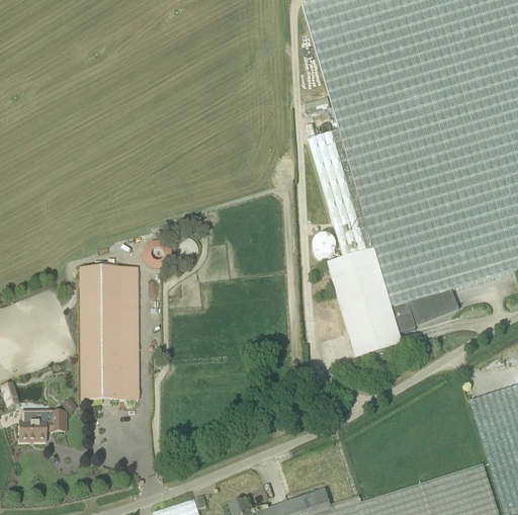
[(411,314),(413,322),(421,319),(416,299),(450,289),(517,269),(517,0),(320,0),(301,5),(332,108),(307,115),(314,139),(309,141),(313,157),(343,259),(374,250),(395,319),(411,314)]
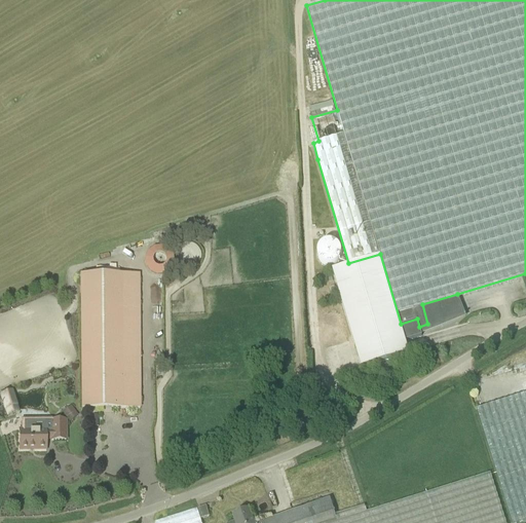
[(334,262),(334,240),(316,240),(316,262),(334,262)]
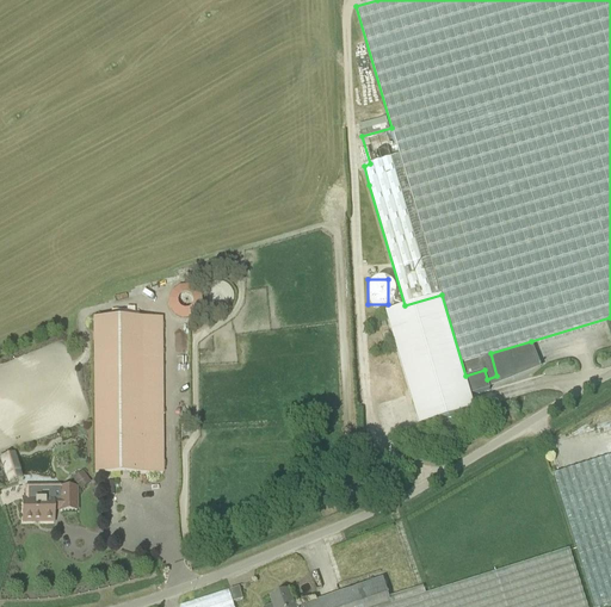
[(174,311),(199,297),(195,290),(189,293),(181,282),(164,292),(174,311)]
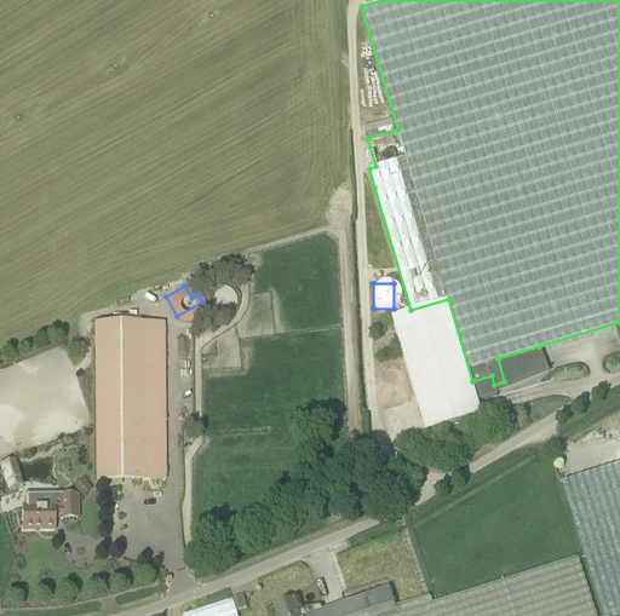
[(411,310),(391,315),(425,431),(482,414),(478,399),(498,393),(494,385),(492,375),(472,381),(448,299),(411,310)]
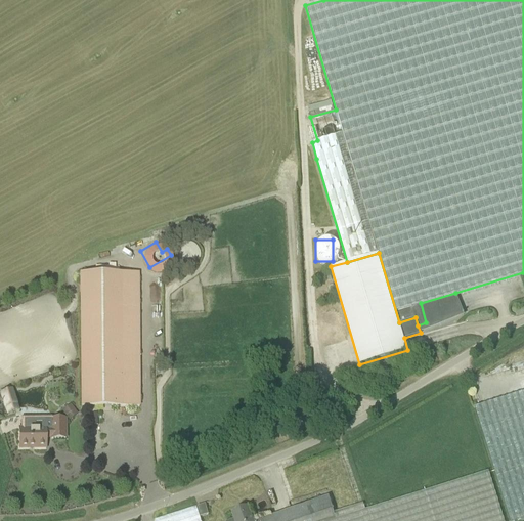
[(139,404),(138,363),(138,271),(80,271),(81,363),(82,404),(139,404)]
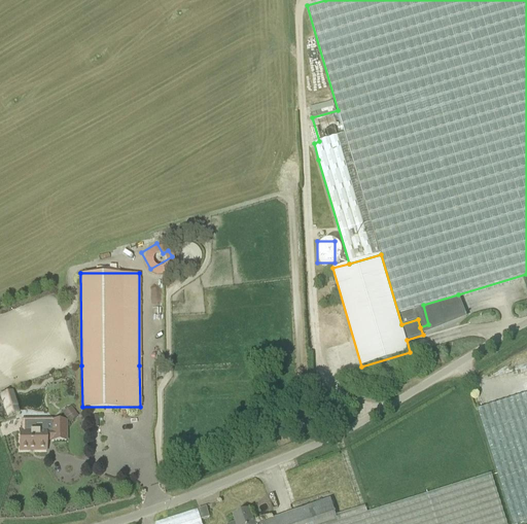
[(423,305),(428,324),(464,314),(458,294),(423,305)]
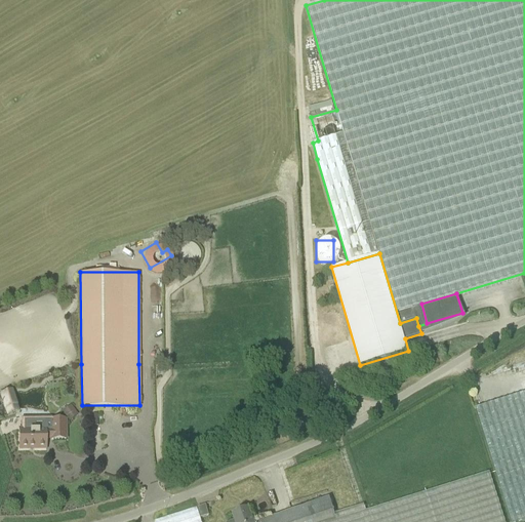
[(11,389),(0,392),(1,394),(3,400),(5,407),(7,412),(18,409),(16,404),(11,389)]
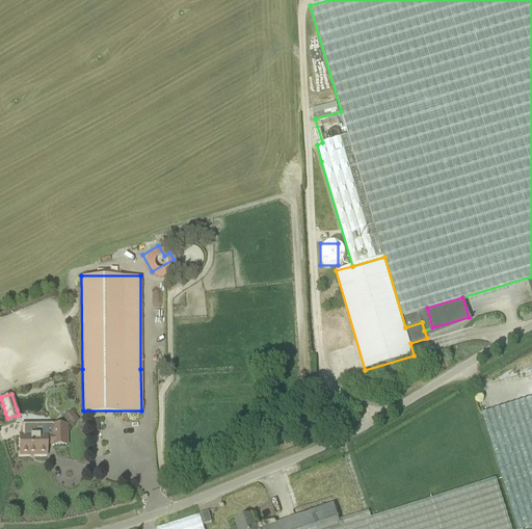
[(531,396),(482,412),(485,422),(517,528),(526,528),(531,527),(531,396)]
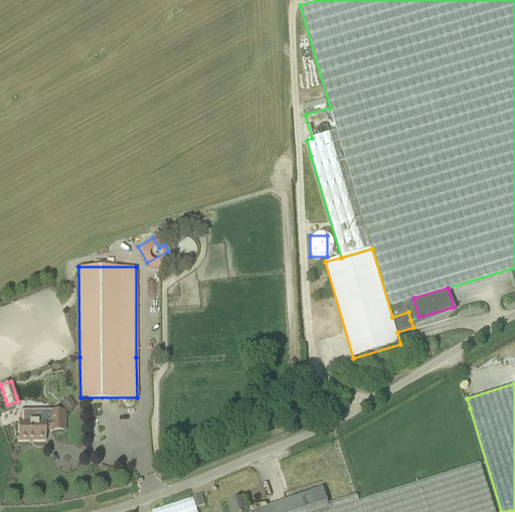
[(61,401),(68,411),(76,404),(69,395),(61,401)]
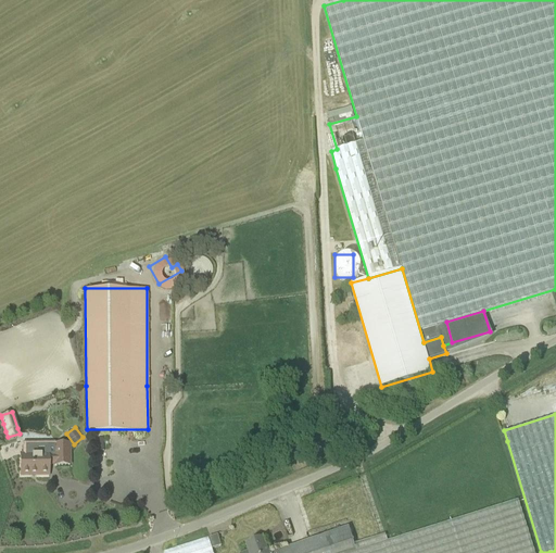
[(49,452),(21,452),(21,474),(49,473),(49,462),(54,462),(54,463),(70,463),(70,442),(54,442),(54,454),(49,454),(49,452)]
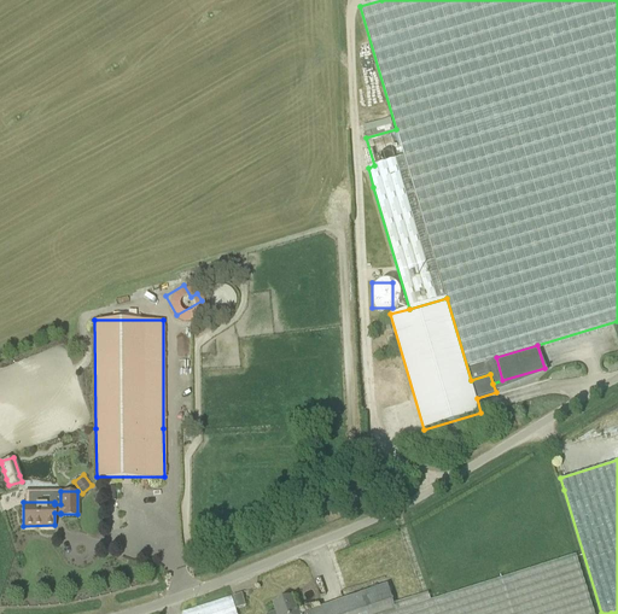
[(429,590),(394,601),(388,583),(315,608),(298,613),(595,613),(576,551),(430,597),(429,590)]
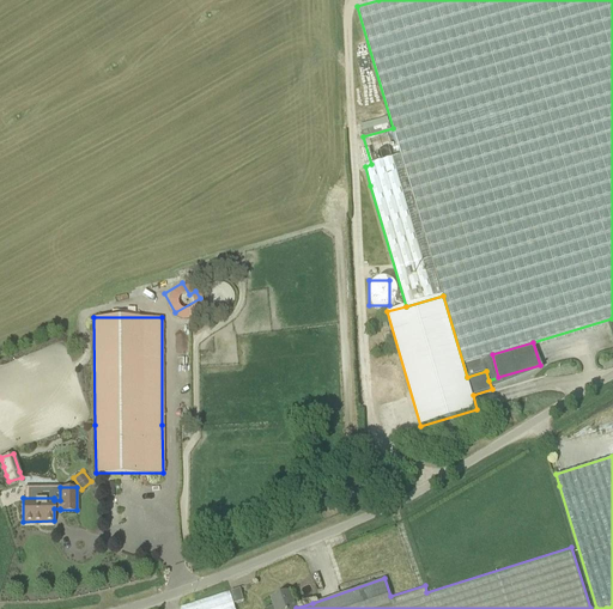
[(235,608),(230,590),(181,606),(182,608),(235,608)]
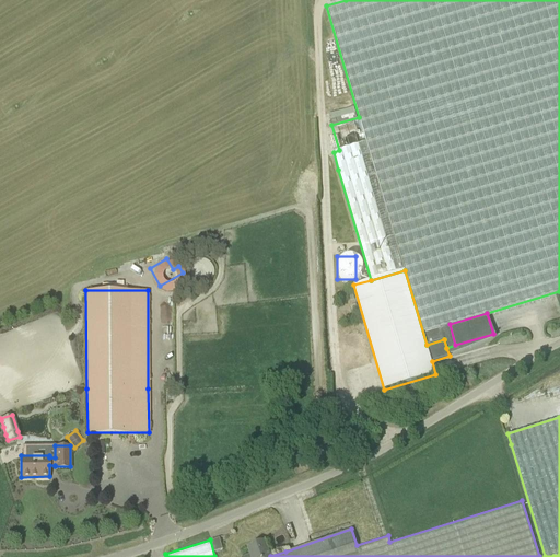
[(251,554),(242,556),(270,556),(265,540),(248,546),(251,554)]
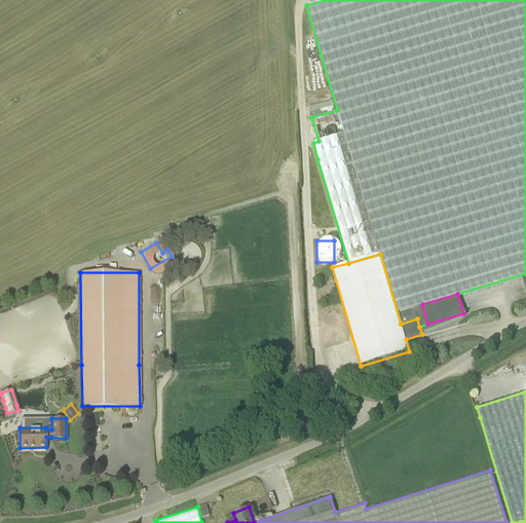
All buildings are outlined.
